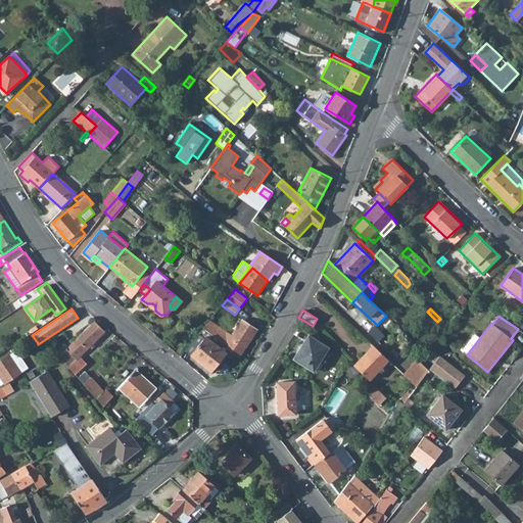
[(203,328),(240,354),(256,330),(241,320),(231,335),(230,337),(224,332),(225,331),(209,320),(203,328)]
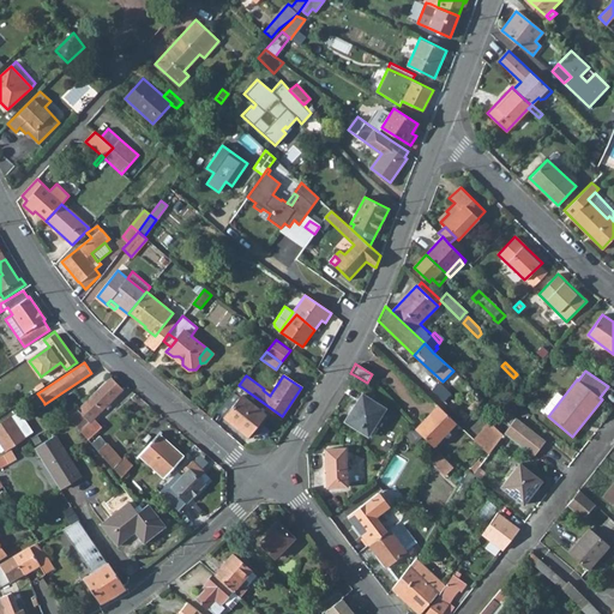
[(68,417),(88,439),(101,427),(92,419),(122,389),(110,377),(68,417)]
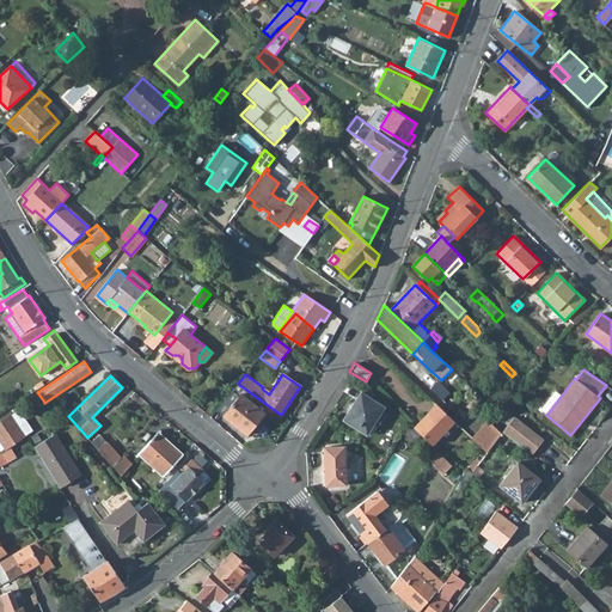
[(441,399),(448,392),(436,380),(429,387),(441,399)]
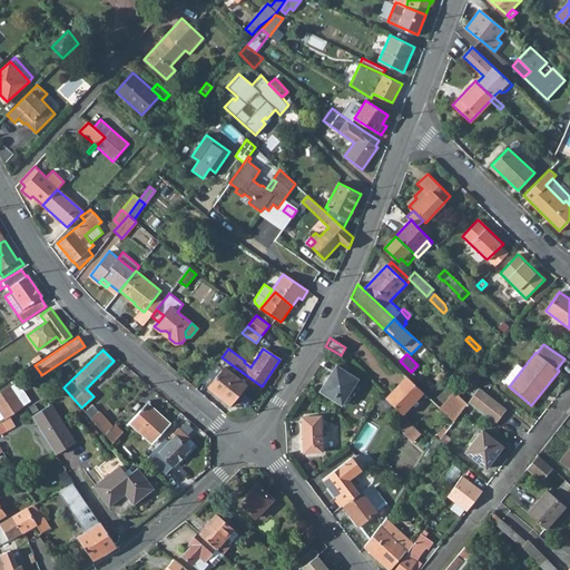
[(222,370),(215,364),(202,382),(208,387),(222,370)]
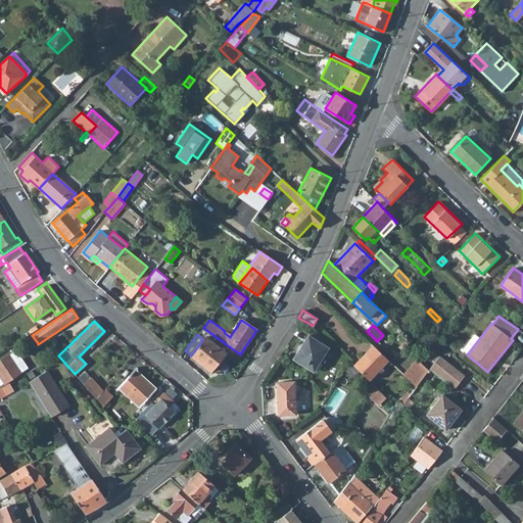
[(27,338),(33,347),(38,343),(32,335),(27,338)]
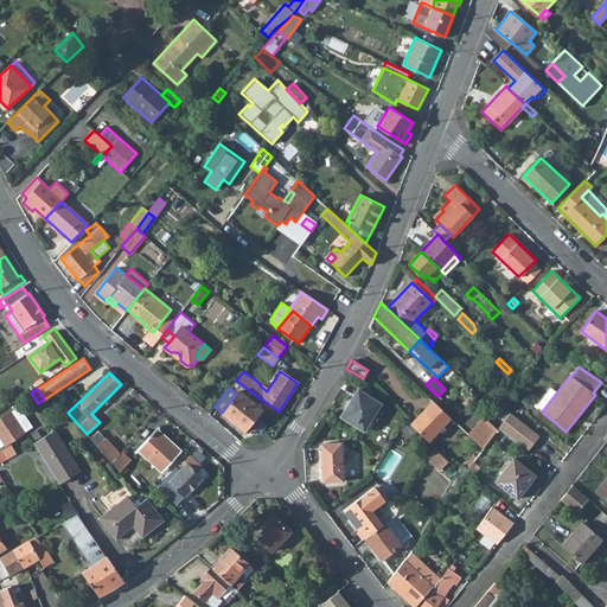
[(358,389),(339,416),(363,432),(382,403),(358,389)]
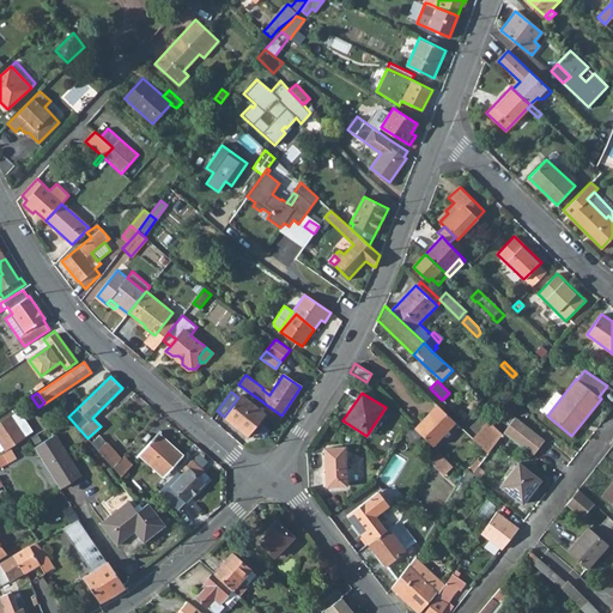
[(475,407),(483,399),(478,394),(471,402),(475,407)]
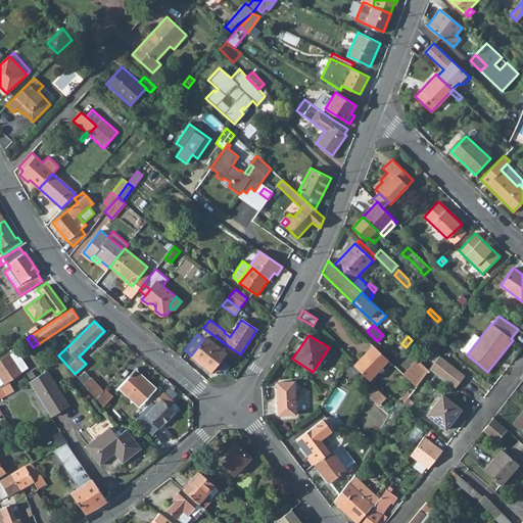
[(191,355),(210,372),(226,353),(205,337),(203,339),(191,355)]
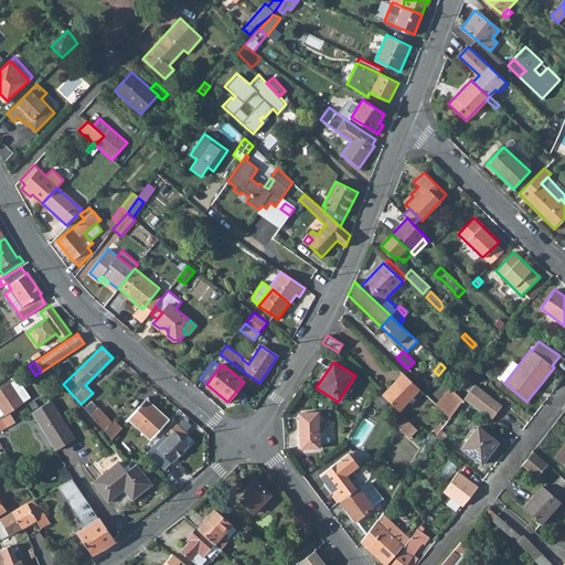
[(403,373),(382,394),(388,402),(398,411),(419,388),(403,373)]
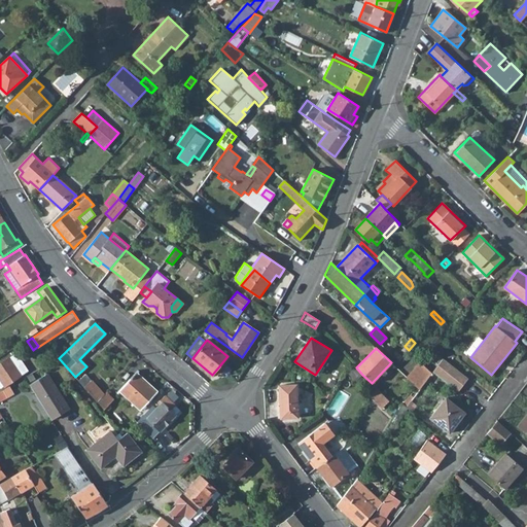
[(8,358),(21,376),(28,371),(16,353),(8,358)]
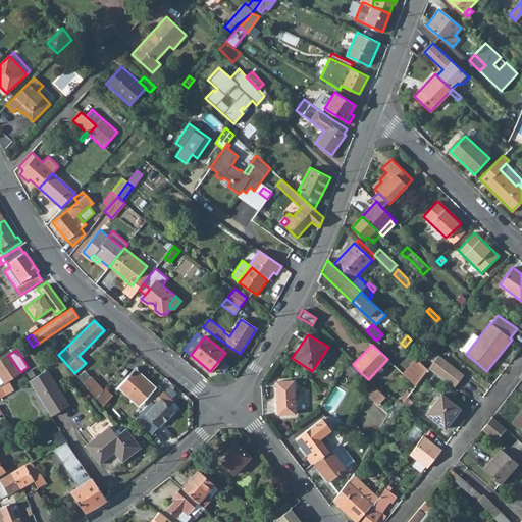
[(427,356),(433,362),(438,356),(431,351),(427,356)]
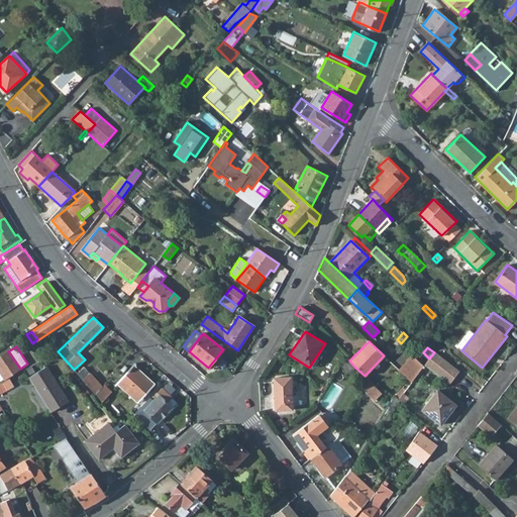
[(0,372),(4,379),(5,379),(20,369),(8,351),(0,356),(0,372)]
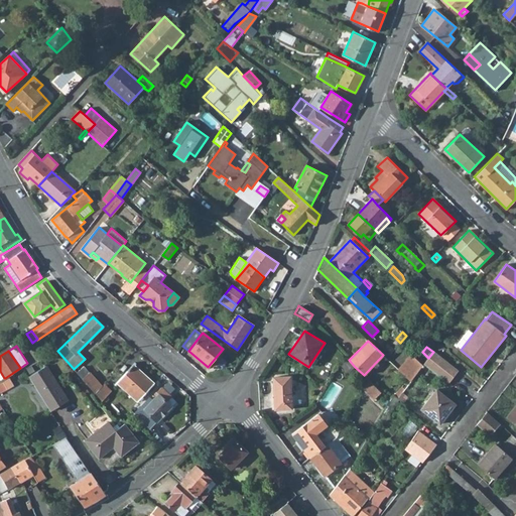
[(428,358),(424,364),(448,383),(458,371),(433,352),(428,358)]
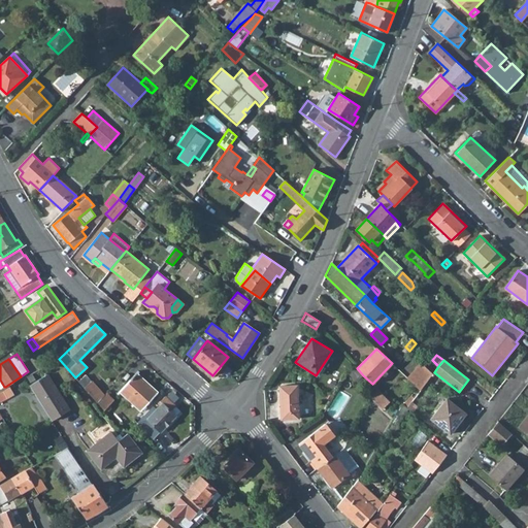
[(421,363),(406,377),(420,390),(432,373),(421,363)]
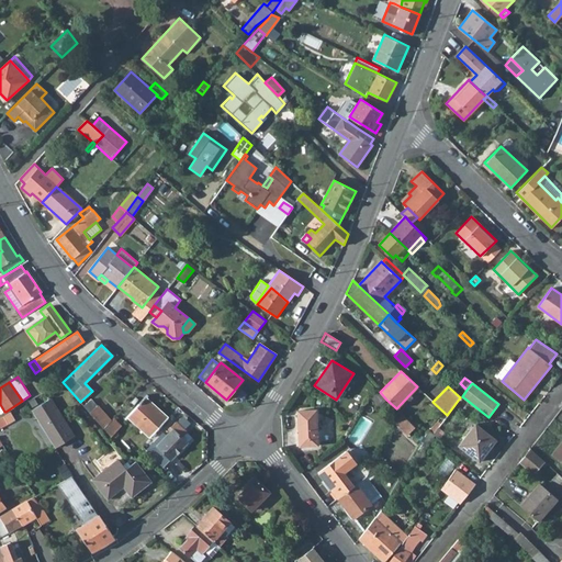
[(380,392),(374,388),(369,397),(379,406),(386,400),(380,392)]
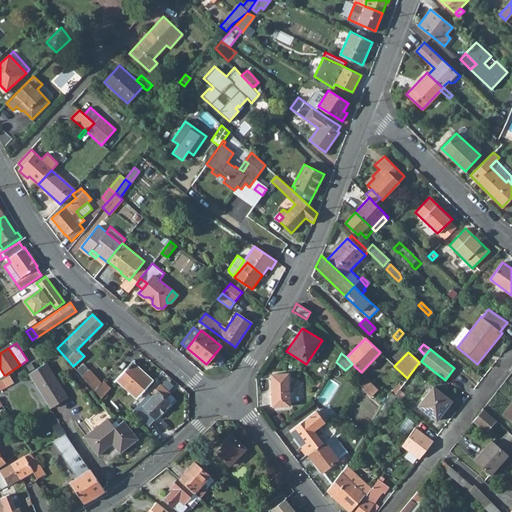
[(24,366),(28,374),(45,364),(40,357),(24,366)]
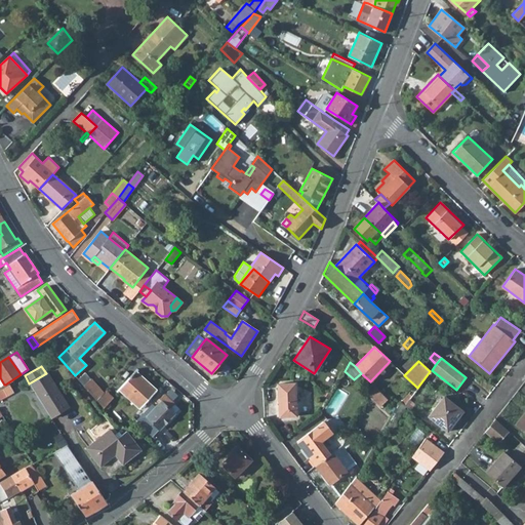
[(139,409),(157,390),(135,370),(118,389),(139,409)]
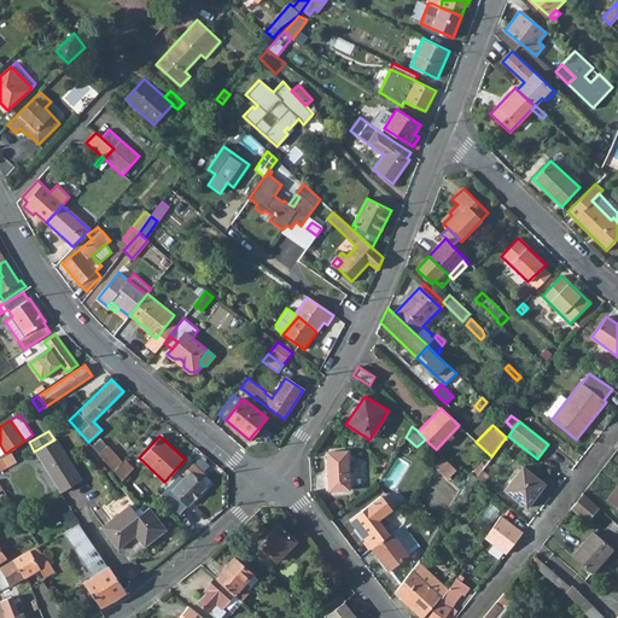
[(59,491),(60,493),(81,479),(56,438),(54,439),(34,452),(59,491)]
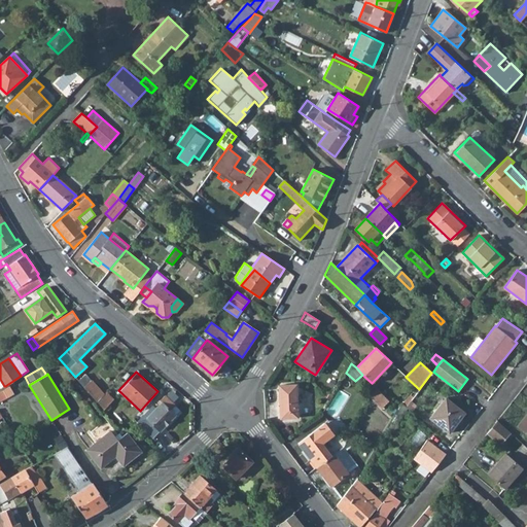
[(78,380),(97,402),(104,394),(85,374),(78,380)]
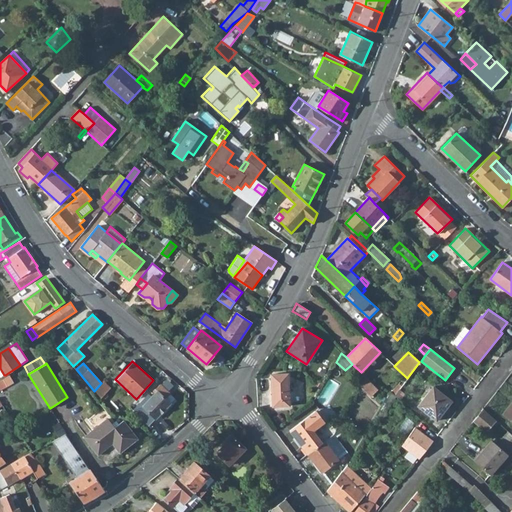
[(270,374),(272,407),(289,406),(288,373),(270,374)]
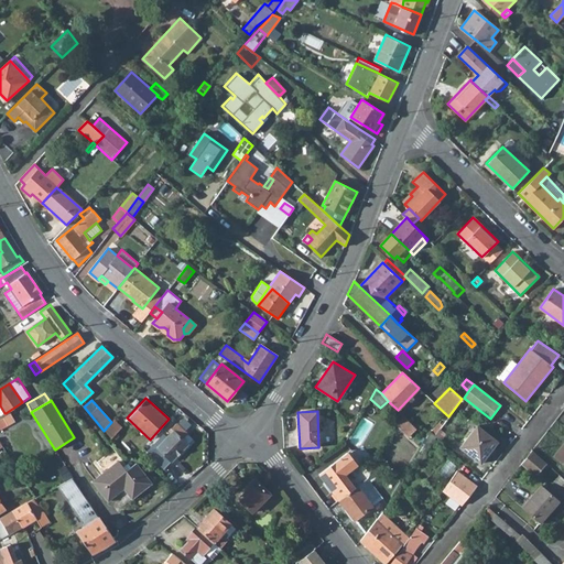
[(3,418),(7,424),(13,420),(10,413),(3,418)]
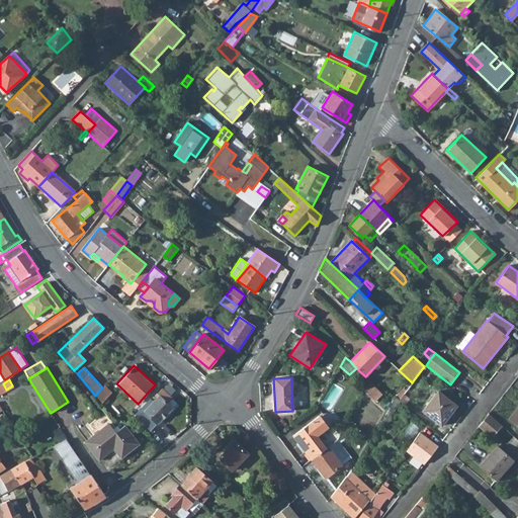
[(368,380),(364,390),(374,400),(381,393),(368,380)]
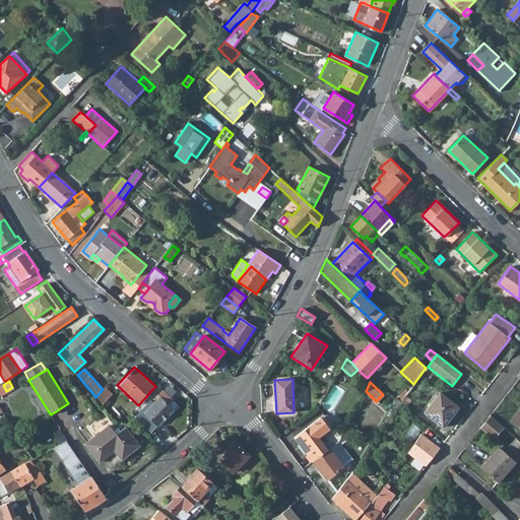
[(334,383),(324,406),(334,411),(344,388),(334,383)]
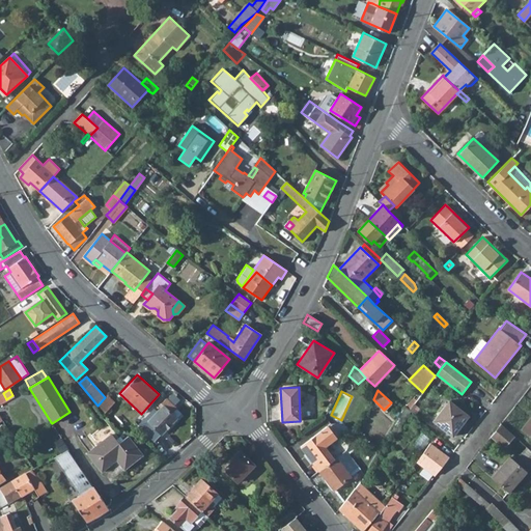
[(98,406),(105,413),(115,402),(107,395),(105,397),(98,406)]
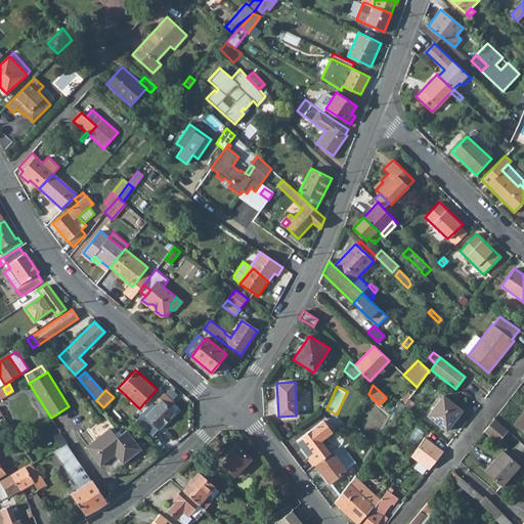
[(137,419),(154,434),(174,412),(169,408),(174,403),(164,393),(157,401),(159,403),(156,406),(151,403),(137,419)]
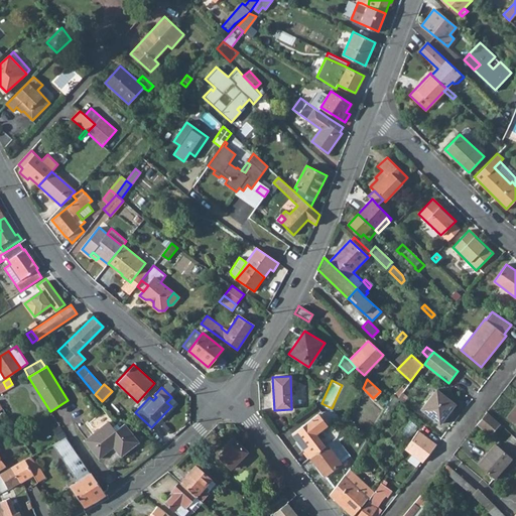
[(436,389),(420,409),(439,423),(455,404),(436,389)]
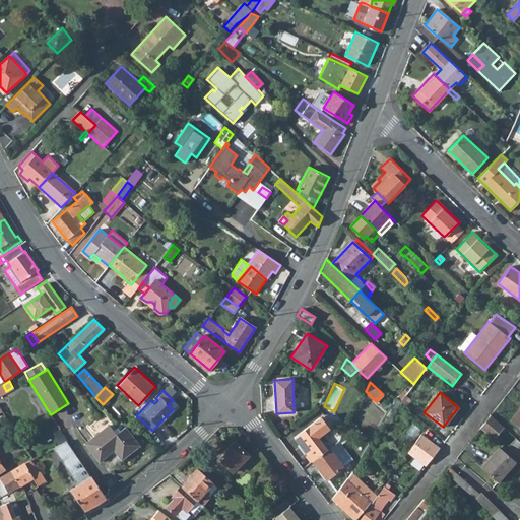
[(405,406),(410,400),(405,396),(400,402),(401,402),(405,406)]
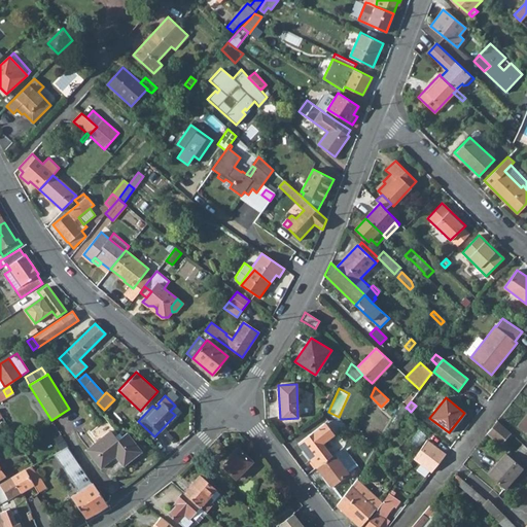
[(399,419),(407,408),(406,408),(401,403),(397,409),(399,410),(395,417),(399,419)]
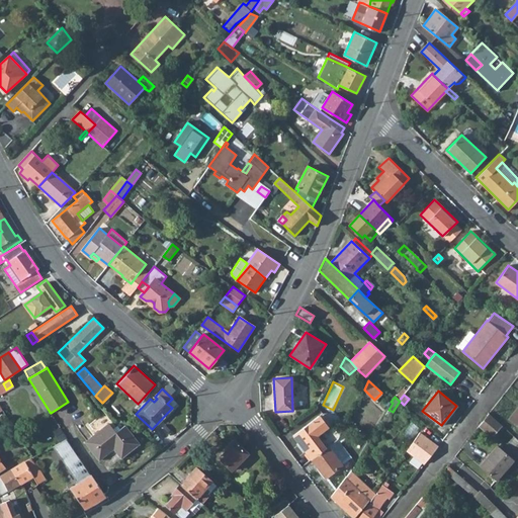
[(172,408),(177,404),(172,399),(167,404),(172,408)]
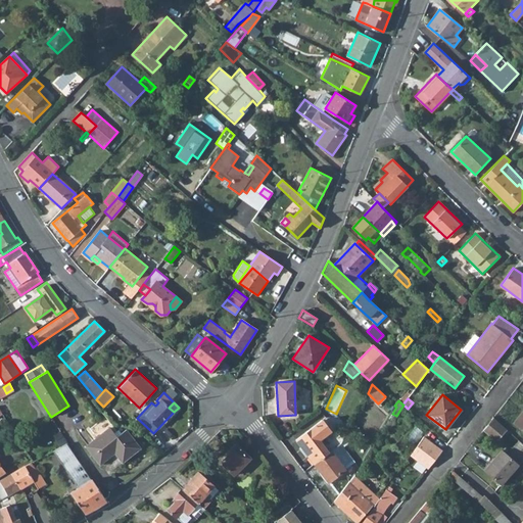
[(520,415),(513,423),(522,431),(522,413),(521,416),(520,415)]
